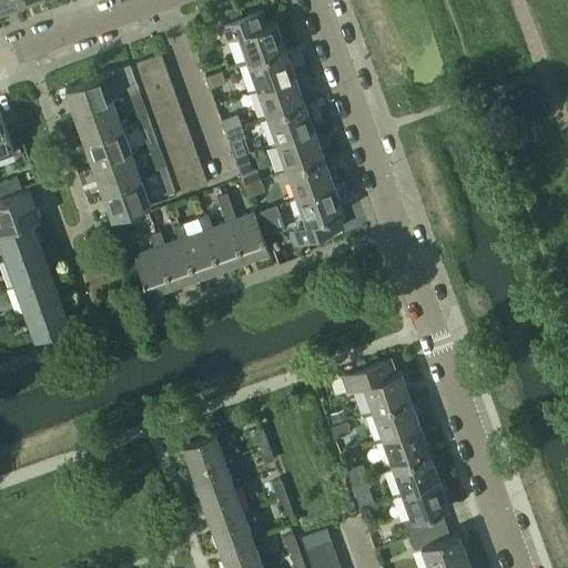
[(0,0),(0,9),(18,3),(16,0),(0,0)]
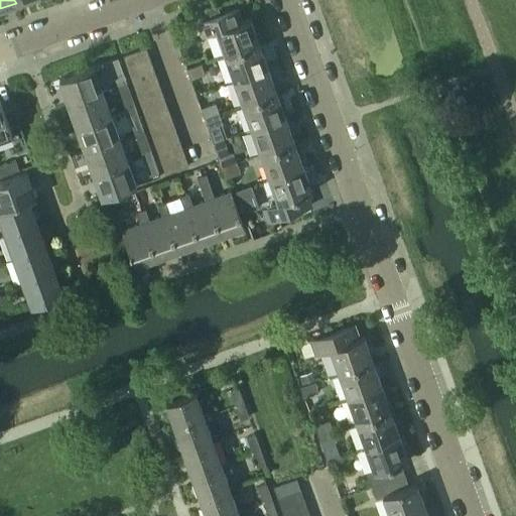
[(208,18),(204,19),(197,22),(202,36),(209,34),(216,31),(224,54),(259,42),(250,17),(242,20),(238,7),(220,14),(218,7),(206,12),(208,18)]
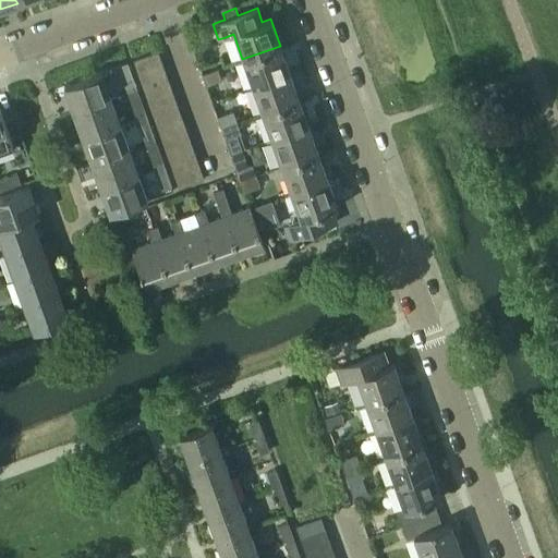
[(280,46),(242,59),(252,86),(289,72),(280,46)]
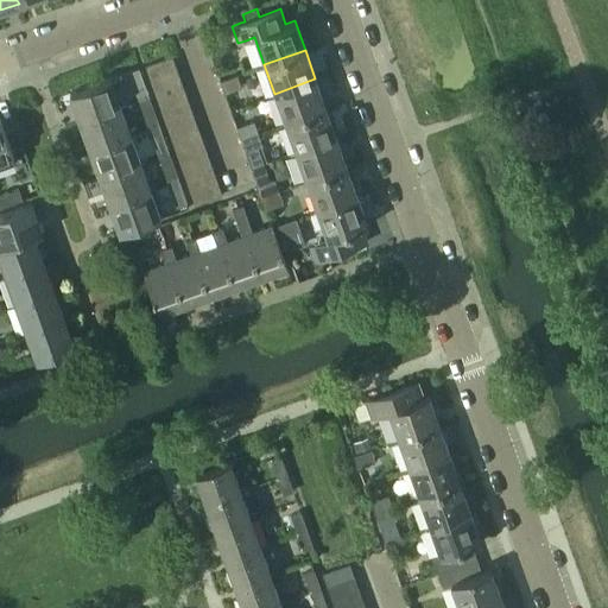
[(150,80),(177,70),(172,56),(145,65),(150,80)]
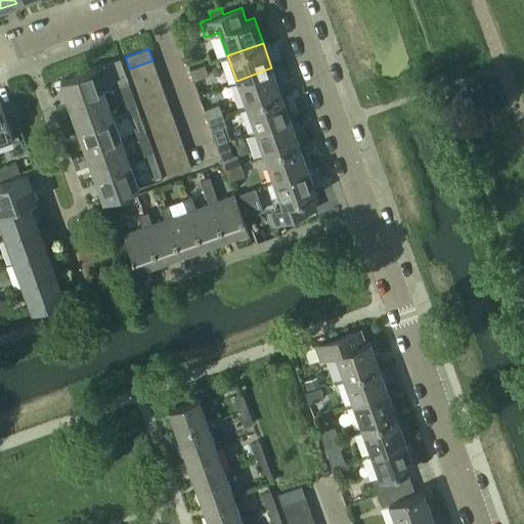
[(120,58),(110,61),(118,83),(127,79),(120,58)]
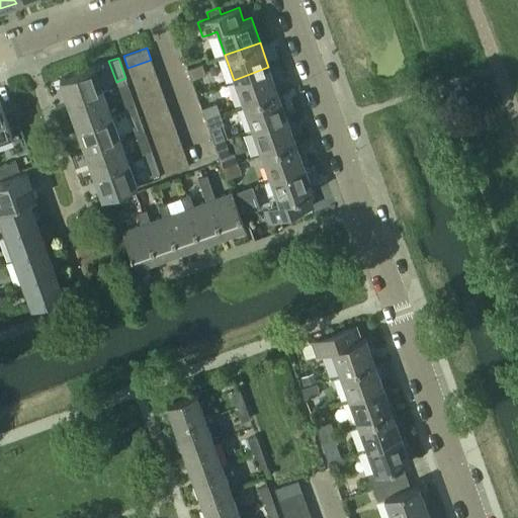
[(151,60),(127,68),(132,79),(155,71),(151,60)]
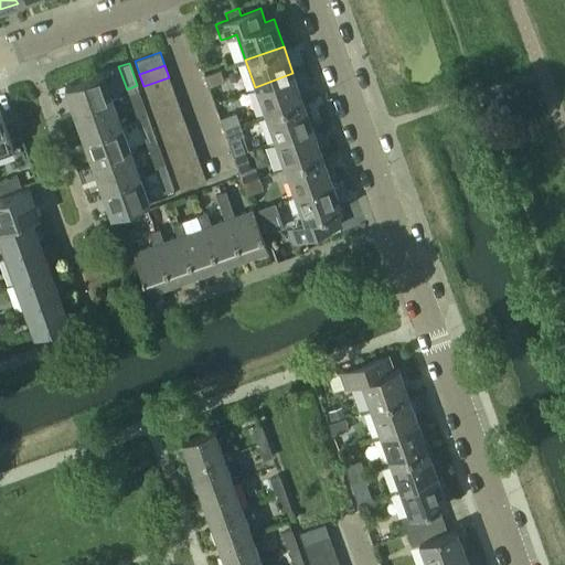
[(221,70),(204,75),(209,86),(224,81),(221,70)]
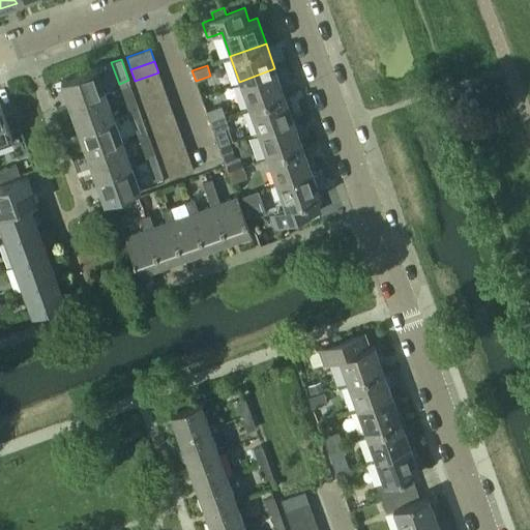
[(96,68),(60,81),(69,106),(106,93),(96,68)]
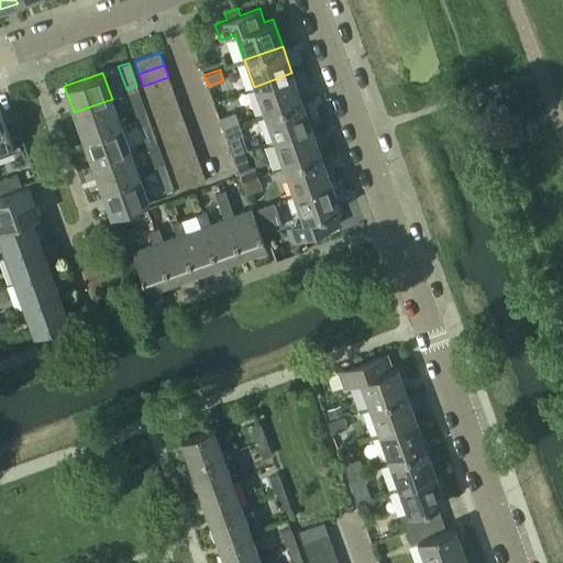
[(291,73),(254,87),(264,113),(301,100),(291,73)]
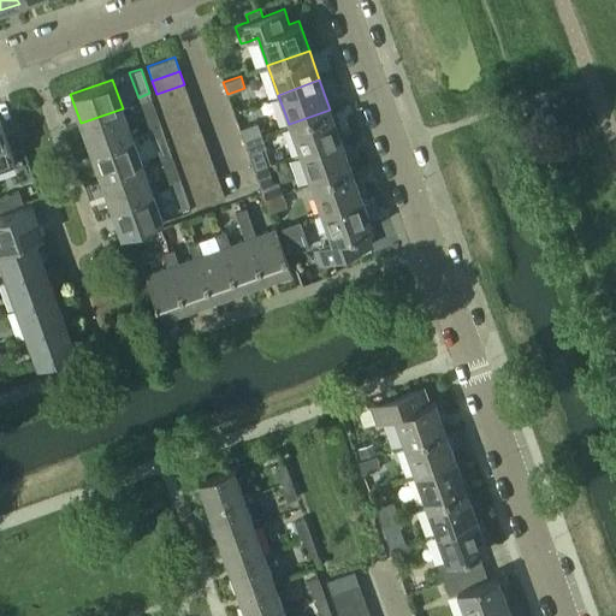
[(184,84),(157,94),(161,108),(189,99),(184,84)]
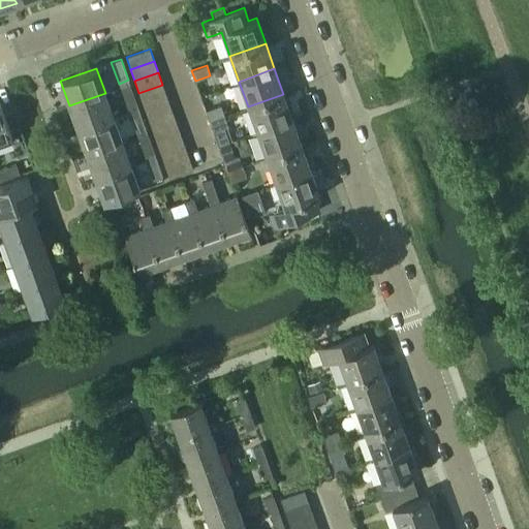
[(162,85),(138,93),(144,105),(166,96),(162,85)]
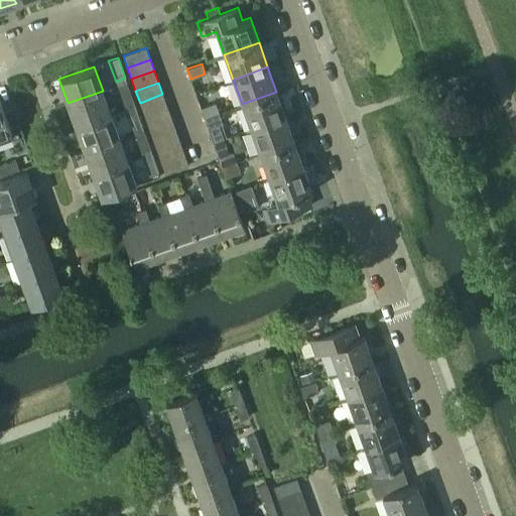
[(128,87),(119,90),(125,109),(135,106),(134,103),(128,87)]
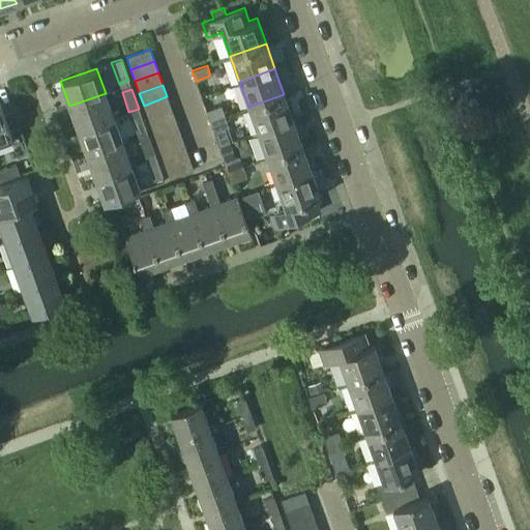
[(78,130),(114,117),(106,93),(69,106),(78,130)]
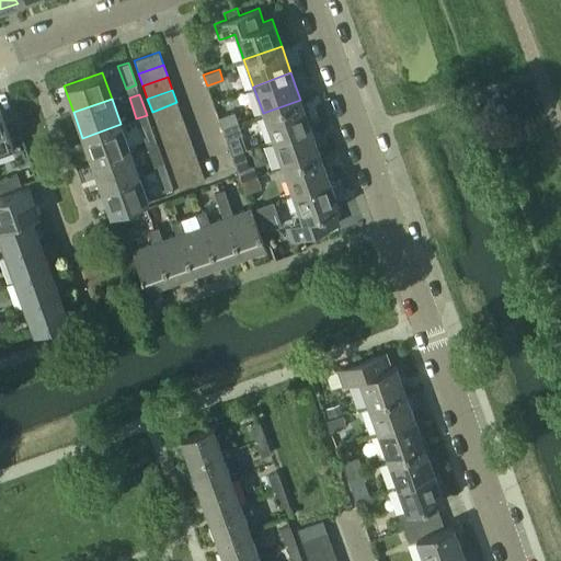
[(300,100),(263,113),(272,140),(310,126),(300,100)]
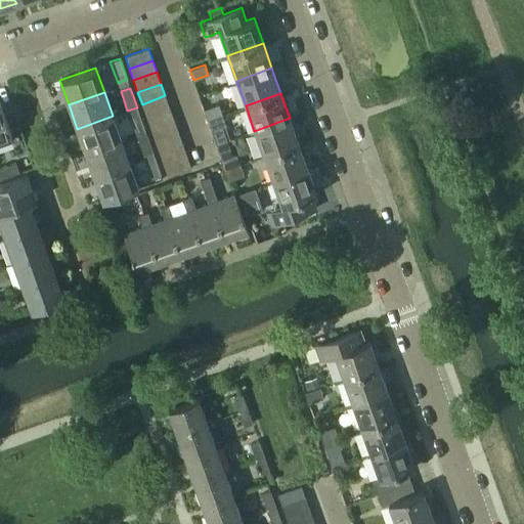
[(165,95),(142,104),(146,116),(170,107),(165,95)]
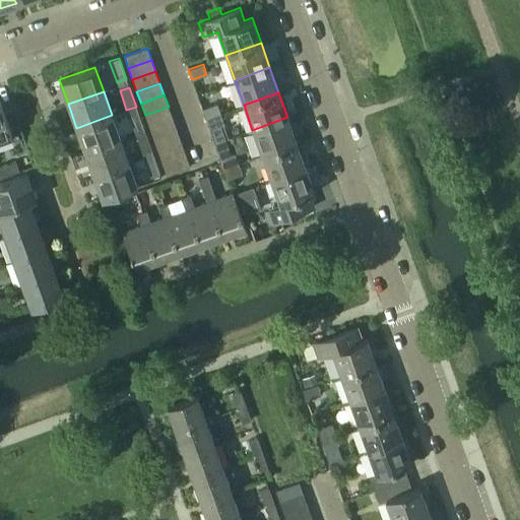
[(0,139),(11,135),(0,103),(0,139)]
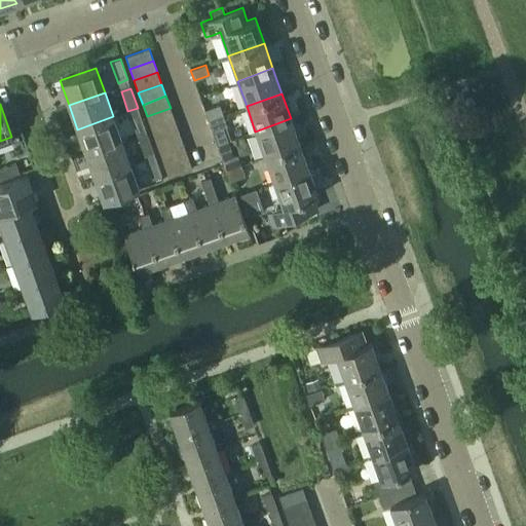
[(208,120),(223,114),(219,105),(204,110),(208,120)]
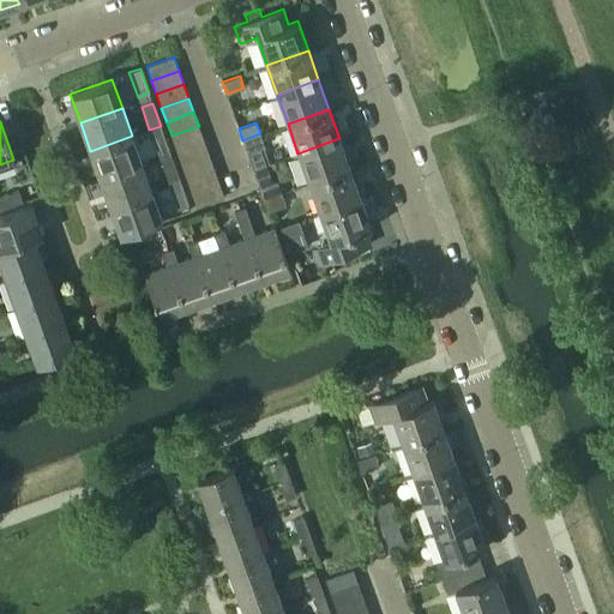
[(161,126),(149,130),(157,152),(169,149),(161,126)]
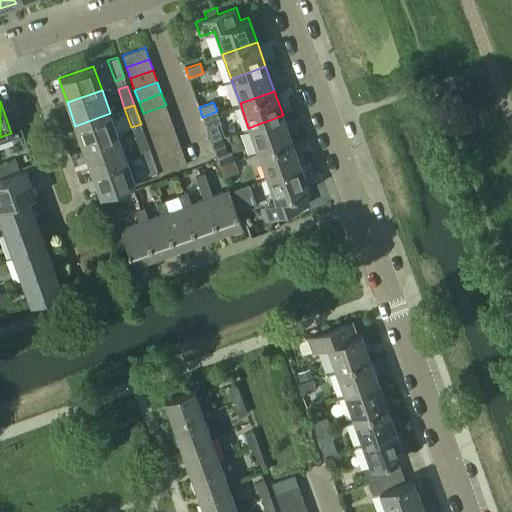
[(166,105),(143,113),(147,125),(170,117),(166,105)]
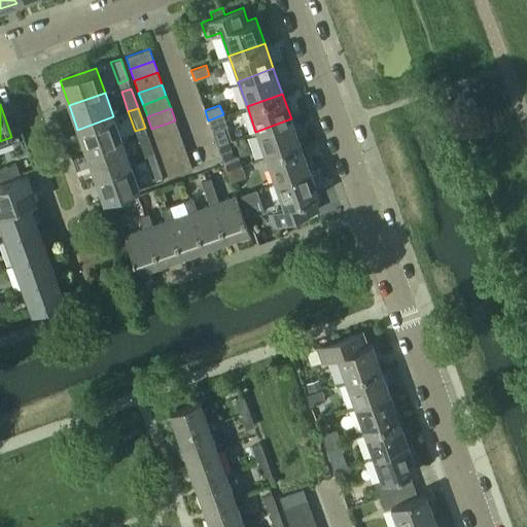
[(223,114),(208,120),(212,131),(227,126),(223,114)]
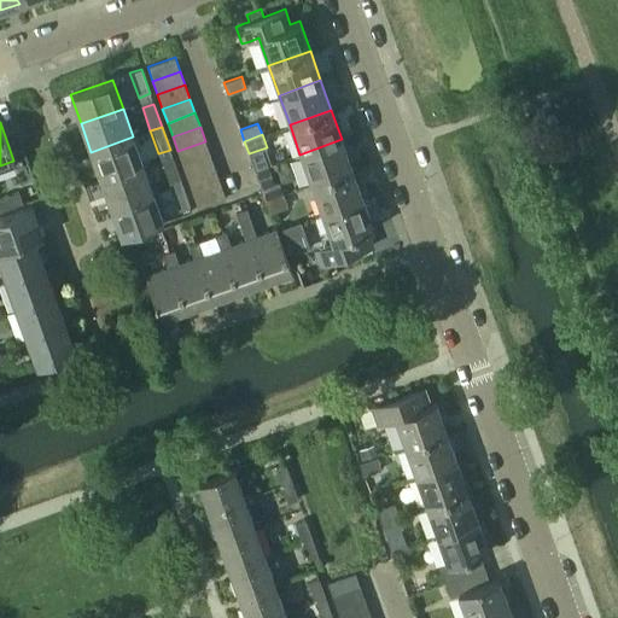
[(101,180),(144,164),(133,136),(91,152),(101,180)]
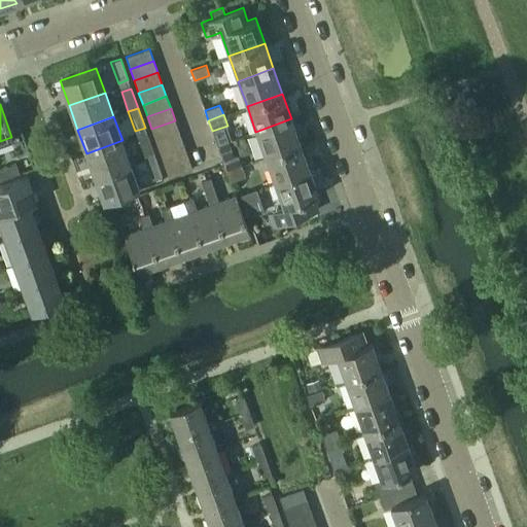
[(291,118),(255,132),(265,156),(301,144),(291,118)]
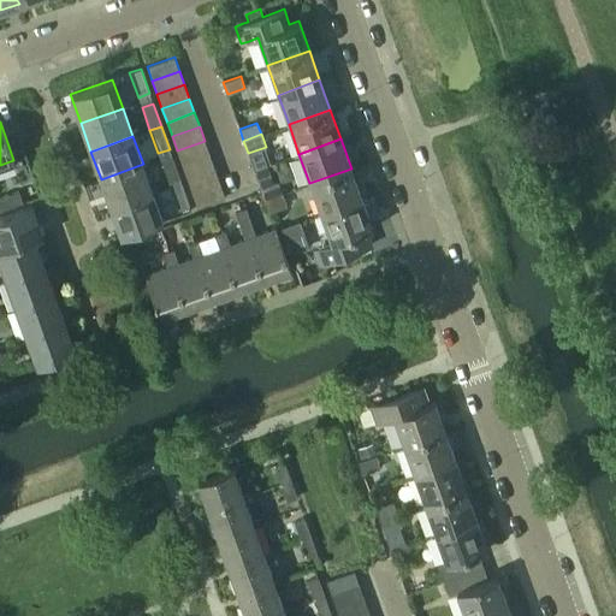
[(205,141),(177,150),(182,165),(209,154),(205,141)]
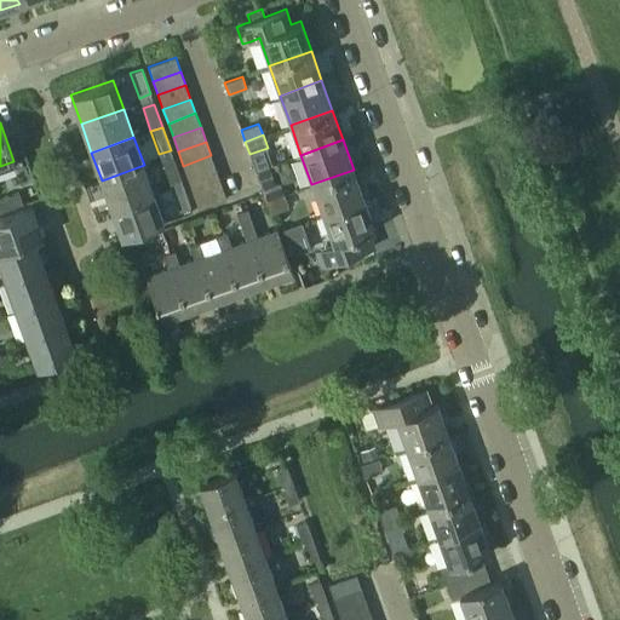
[(211,155),(183,166),(188,179),(216,170),(211,155)]
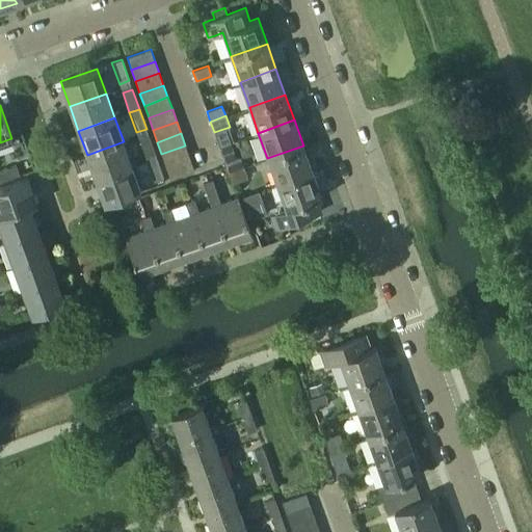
[(150,137),(139,140),(145,156),(147,160),(156,157),(155,153),(150,137)]
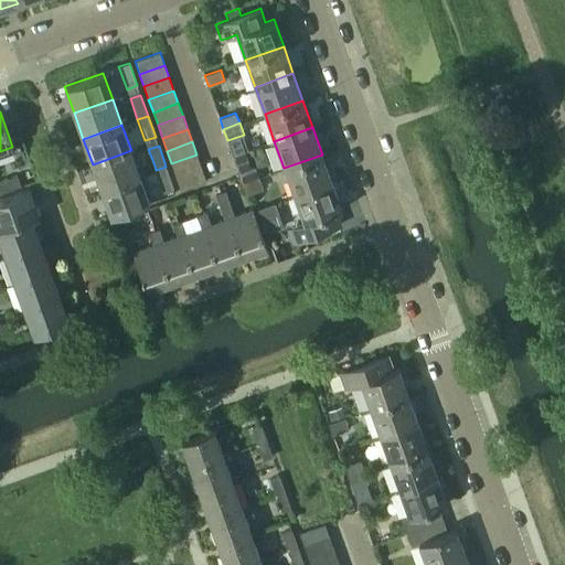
[(102,190),(140,176),(131,150),(93,164),(102,190)]
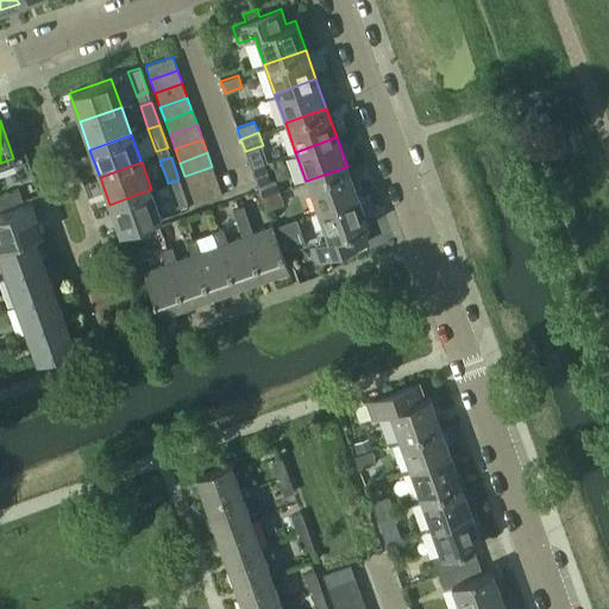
[(212,167),(184,176),(189,190),(217,181),(212,167)]
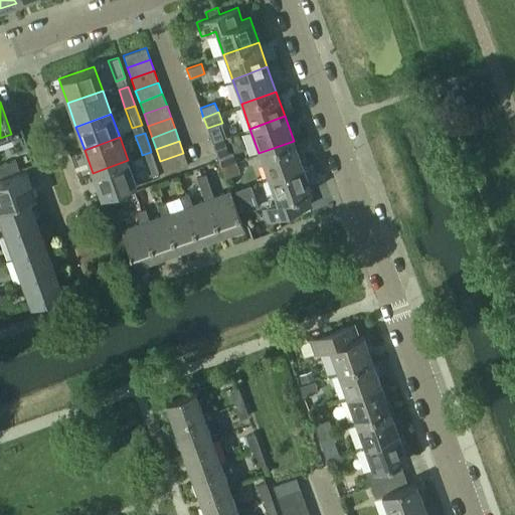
[(294,141),(259,153),(268,178),(303,165),(294,141)]
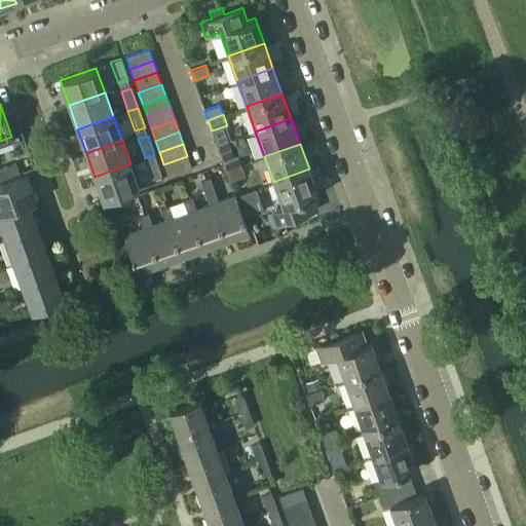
[(222,160),(224,164),(226,171),(240,164),(237,154),(222,160)]
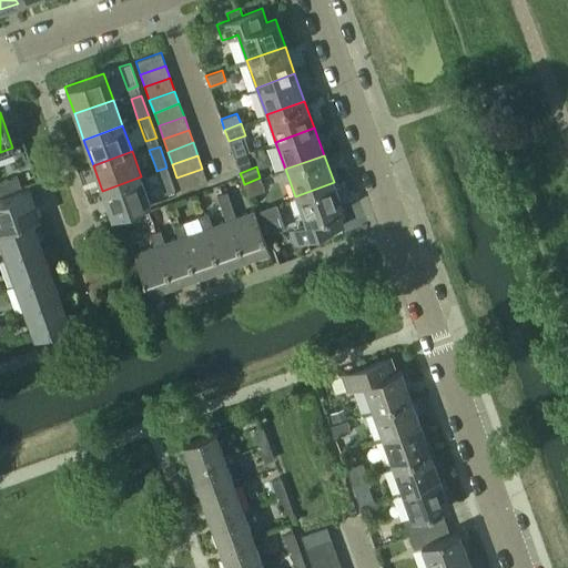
[(166,168),(156,171),(164,193),(174,189),(166,168)]
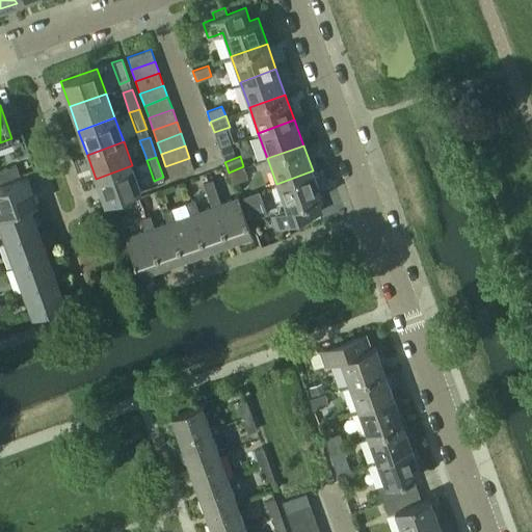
[(194,170),(194,169),(189,158),(165,166),(170,180),(194,170)]
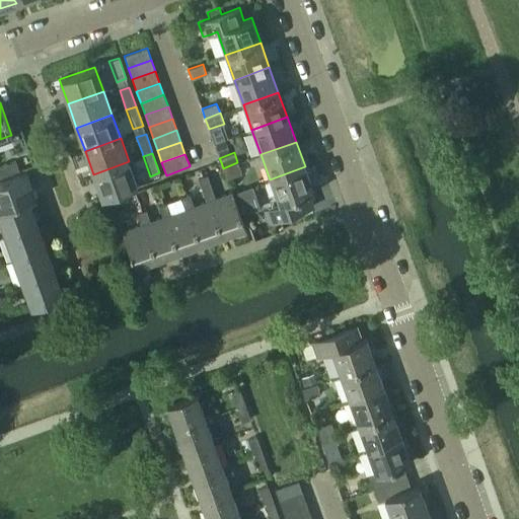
[(16,161),(0,166),(0,176),(19,170),(16,161)]
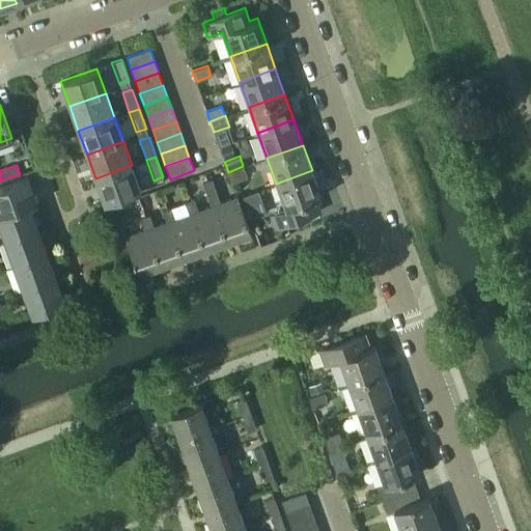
[(104,203),(141,190),(132,165),(95,178),(104,203)]
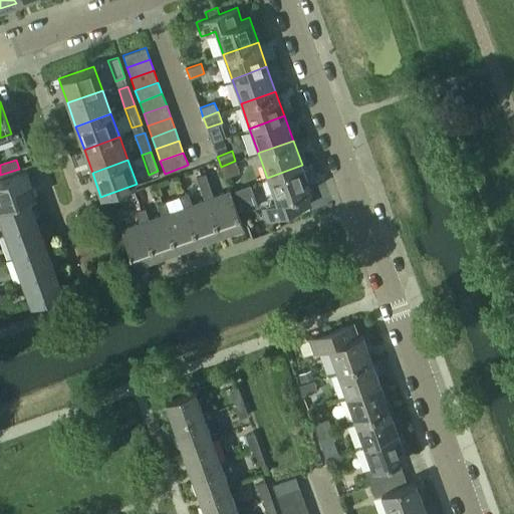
[(235,161),(221,167),(224,177),(239,172),(235,161)]
